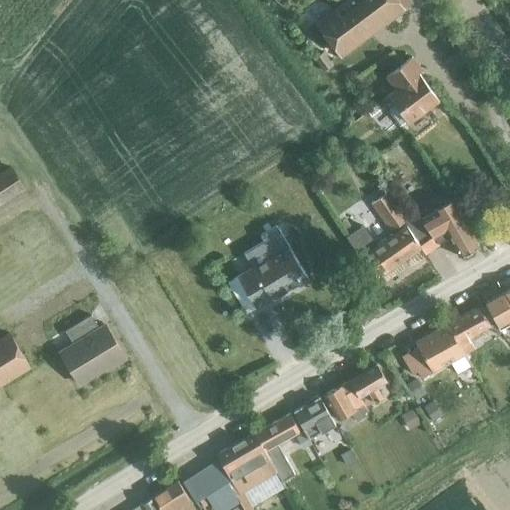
[(350,0),(318,24),(342,57),(413,4),(409,0),(350,0)]
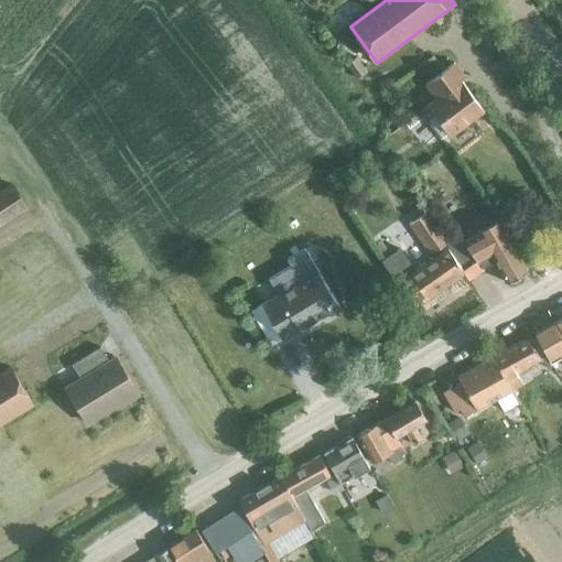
[(355,80),(366,73),(355,58),(345,66),(355,80)]
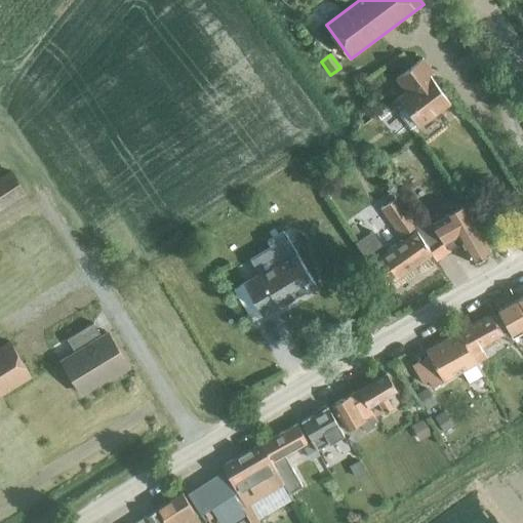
[(424,59),(397,79),(407,93),(393,104),(411,129),(418,125),(420,127),(451,105),(431,76),(434,74),(424,59)]
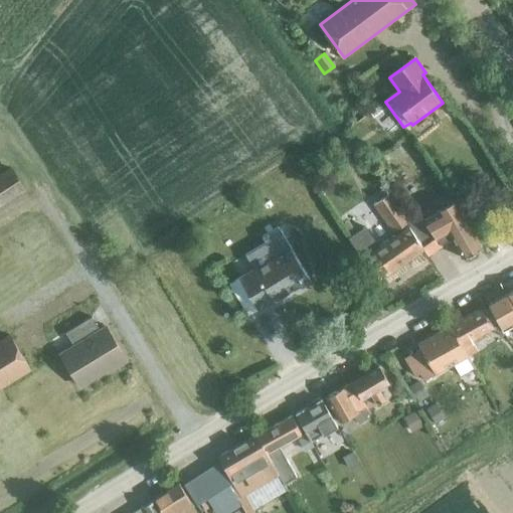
[(0,193),(7,204),(27,191),(13,169),(0,177),(0,193)]
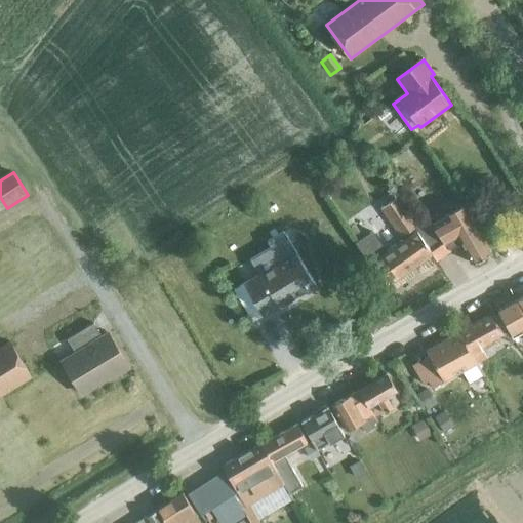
[(449,254),(449,253),(433,228),(425,216),(415,223),(398,197),(381,208),(404,240),(386,252),(372,233),(357,243),(370,265),(372,264),(388,286),(432,256),(436,263),(449,254)]
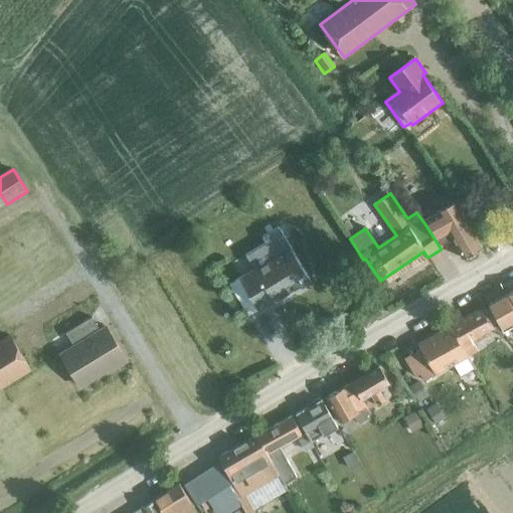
[(482,248),(464,217),(456,202),(424,223),(441,248),(451,241),(463,260),(465,259),(465,258),(468,261),(475,257),(475,253),(482,248)]
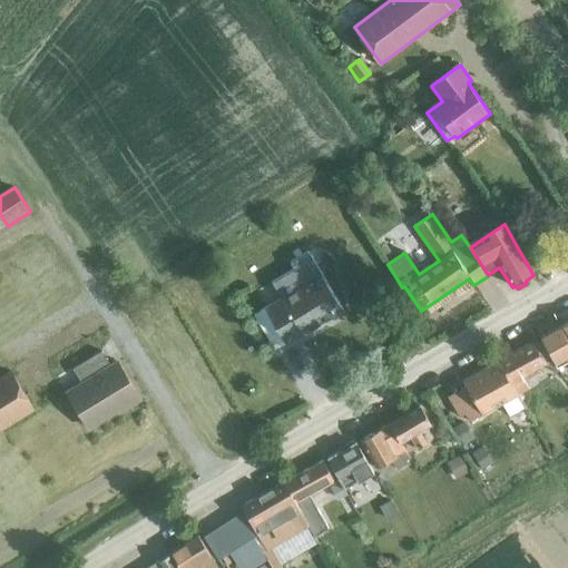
[(343,310),(313,260),(273,284),(282,299),(254,316),(275,351),(343,310)]
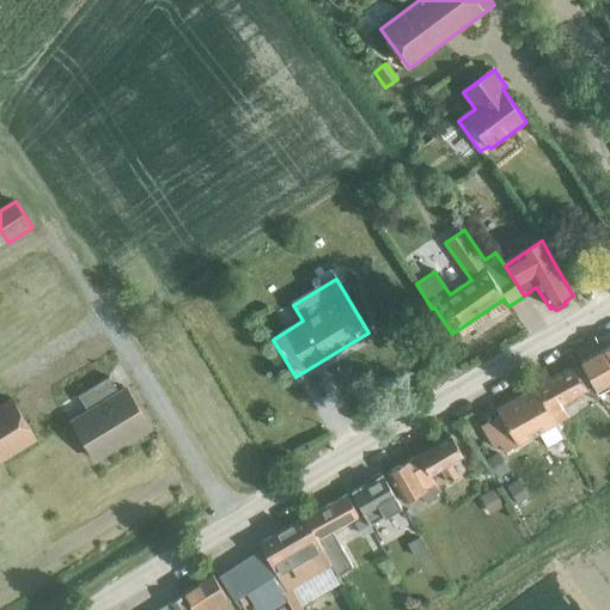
[(609,364),(603,352),(581,364),(584,368),(596,388),(598,392),(609,385),(609,364)]
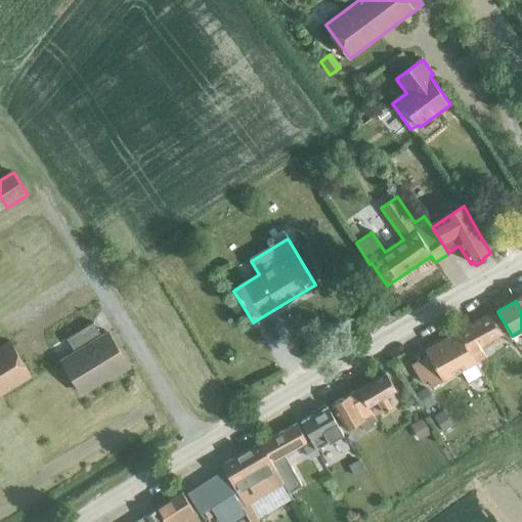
[(490,315),(459,334),(477,364),(487,358),(482,351),(491,346),(489,342),(505,334),(510,332),(499,315),(492,319),(490,315)]
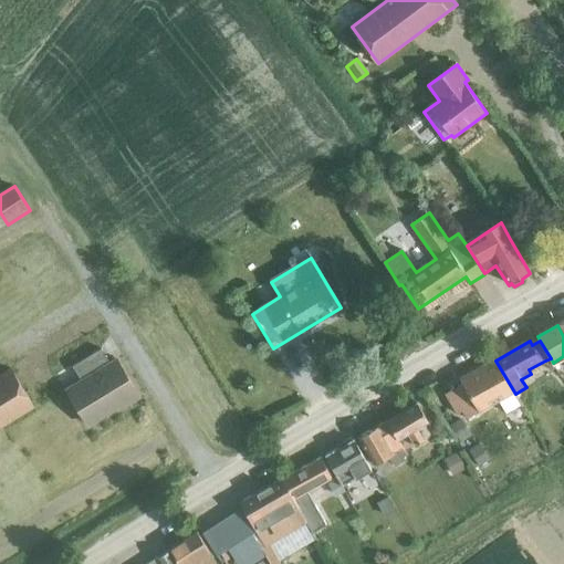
[(127,407),(142,398),(118,361),(112,365),(103,350),(74,367),(83,382),(69,390),(90,427),(121,408),(118,405),(125,401),(127,407)]
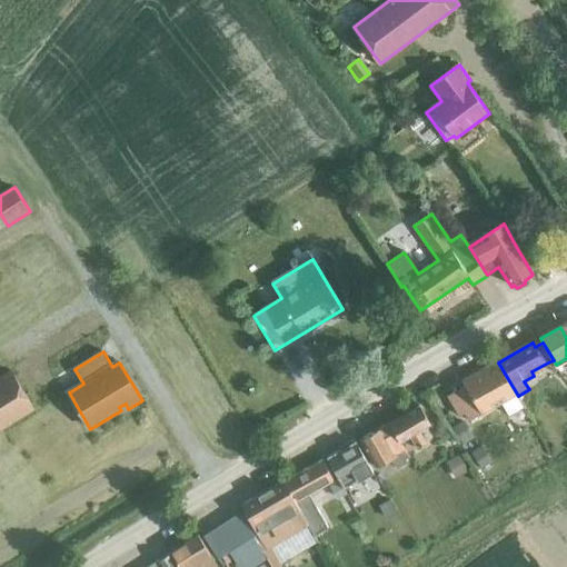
[(518,396),(498,362),(464,381),(467,387),(449,397),(461,417),(467,414),(471,421),(503,404),(509,416),(525,408),(518,396)]
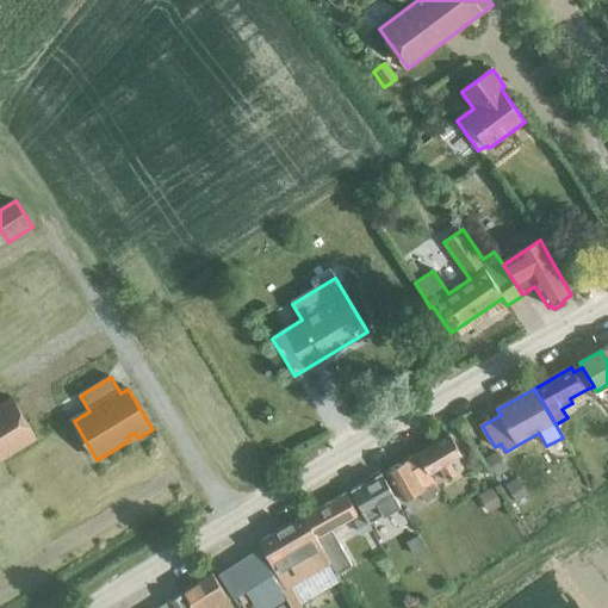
[(0,460),(37,439),(13,399),(0,407),(0,460)]
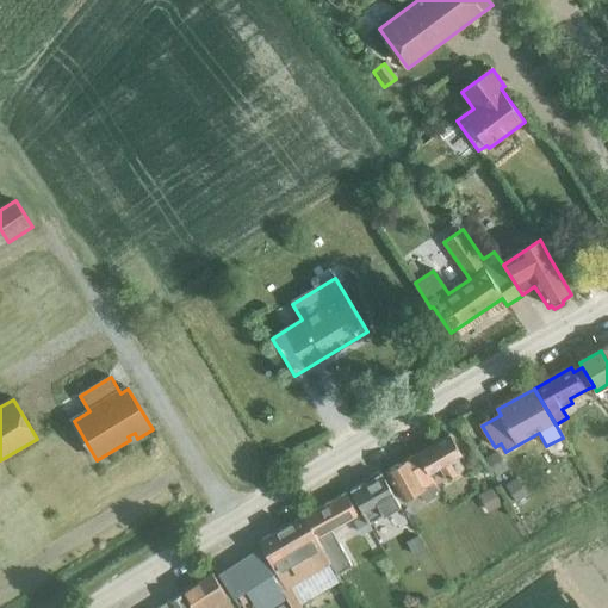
[(450,435),(416,454),(429,473),(440,467),(447,481),(457,476),(448,461),(461,454),(450,435)]
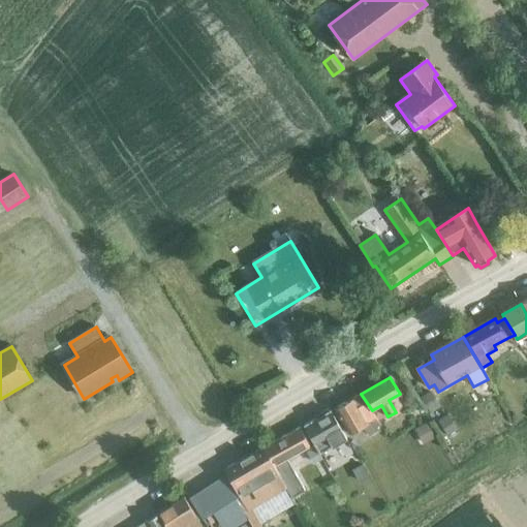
[(431,392),(421,398),(430,412),(440,406),(431,392)]
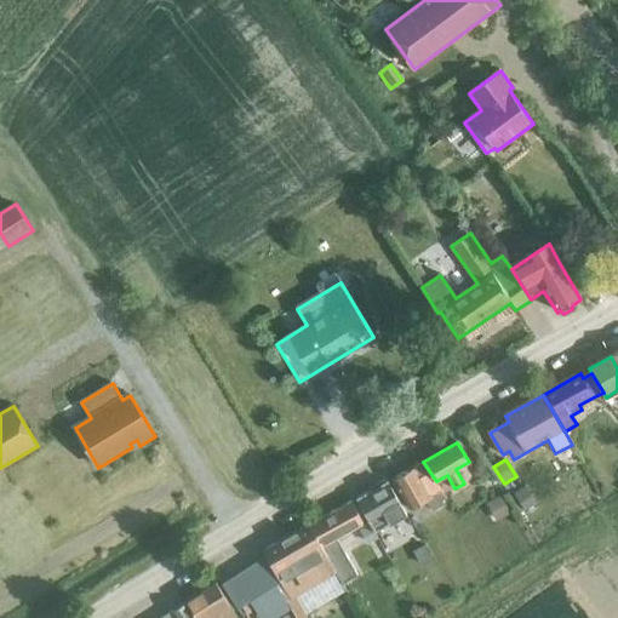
[(436,481),(423,462),(393,480),(410,509),(425,499),(433,510),(444,504),(442,501),(446,498),(436,481)]
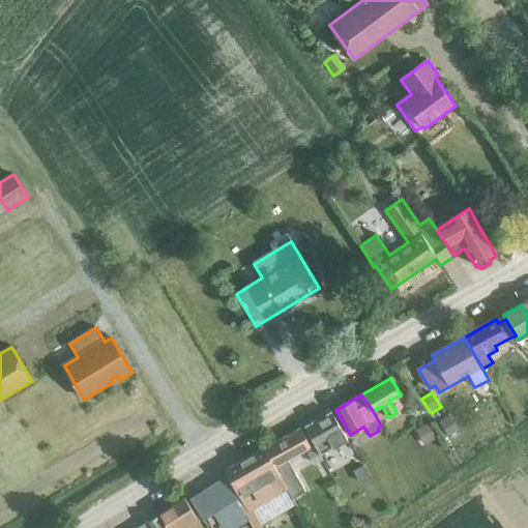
[(415,400),(406,405),(413,416),(421,411),(415,400)]
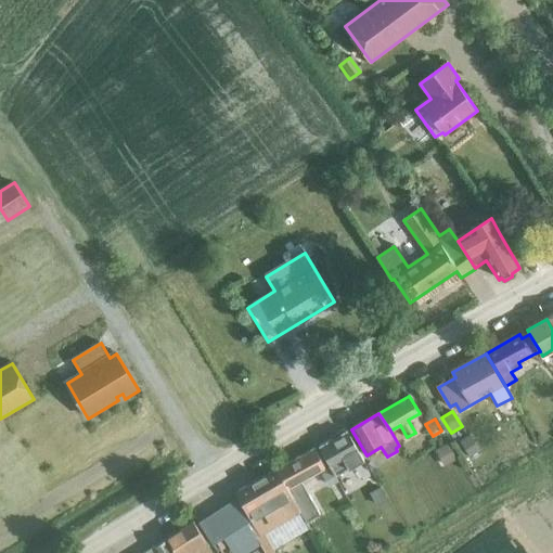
[(363,460),(347,432),(320,448),(336,476),(363,460)]
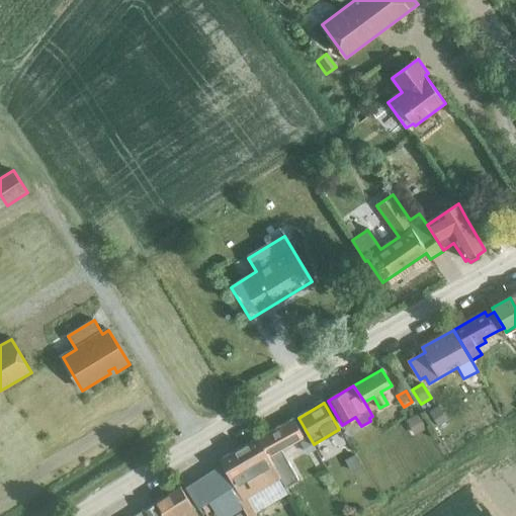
[(439,407),(429,413),(438,427),(448,421),(439,407)]
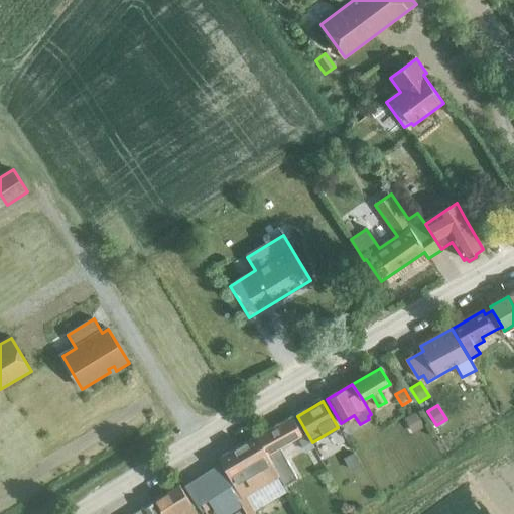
[(417,416),(407,421),(414,434),(423,429),(417,416)]
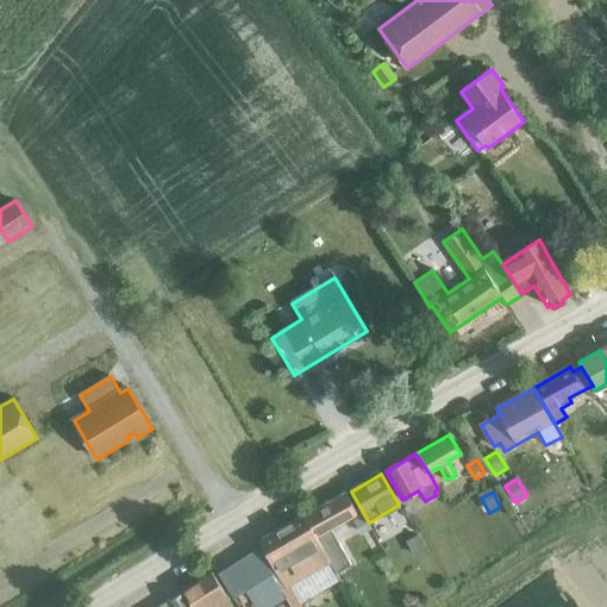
[(305,517),(331,564),(336,571),(350,563),(331,529),(357,514),(345,493),(305,517)]
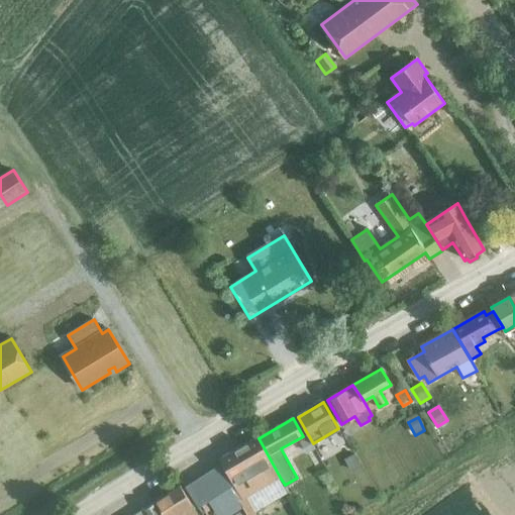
[(259,438),(219,460),(222,466),(219,467),(231,487),(240,502),(246,499),(246,498),(281,479),(259,438)]
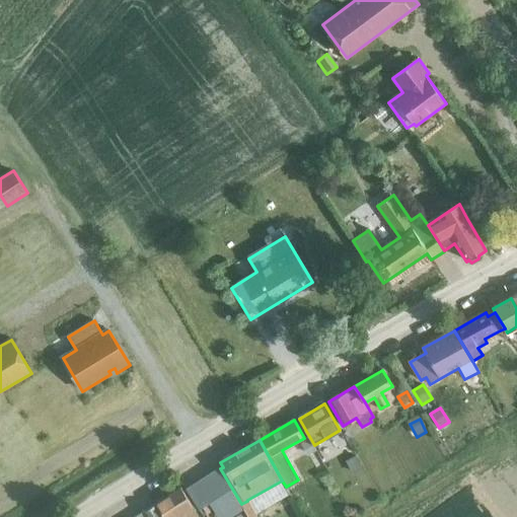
[(310,442),(303,446),(308,456),(315,452),(310,442)]
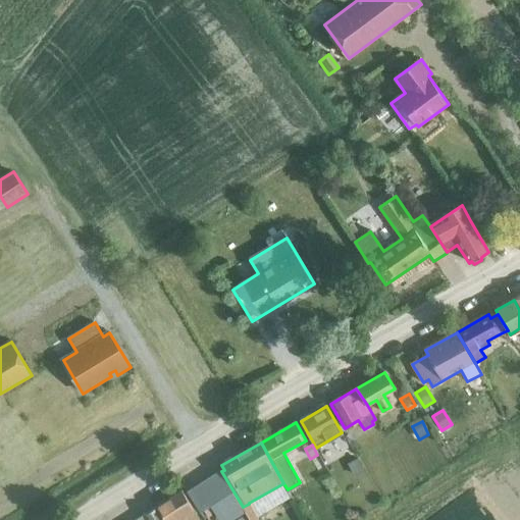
[(358,459),(348,464),(354,476),(364,470),(358,459)]
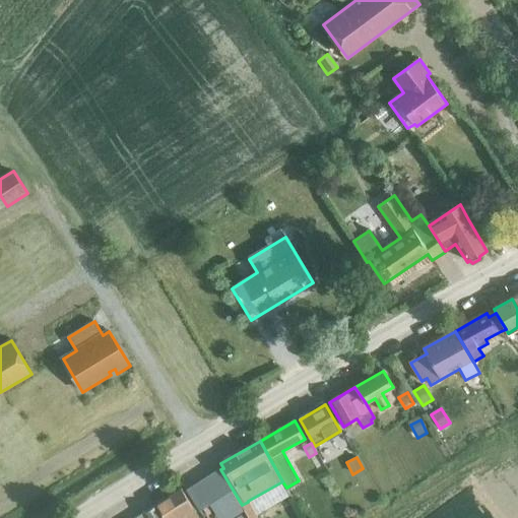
[(242,505),(233,490),(220,469),(211,475),(236,513),(244,509),(242,505)]
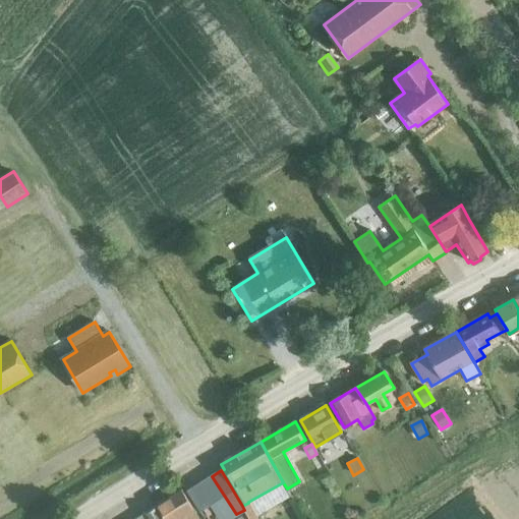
[(212,476),(204,482),(216,502),(226,518),(230,518),(236,514),(212,476)]
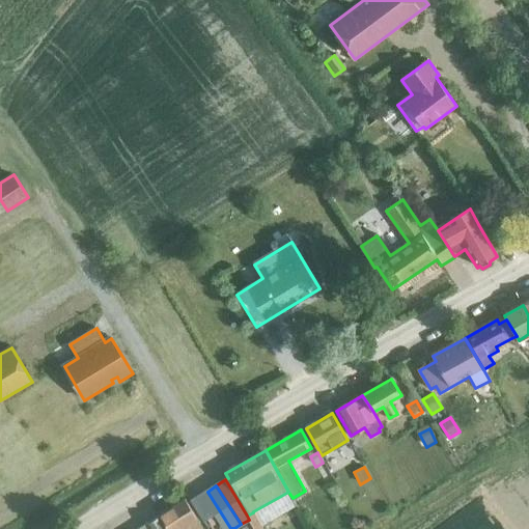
[(220,511),(207,492),(199,497),(212,517),(220,511)]
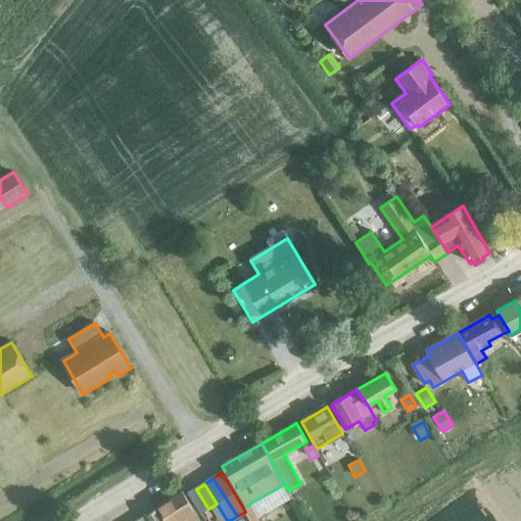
[(196,489),(188,494),(200,514),(208,509),(196,489)]
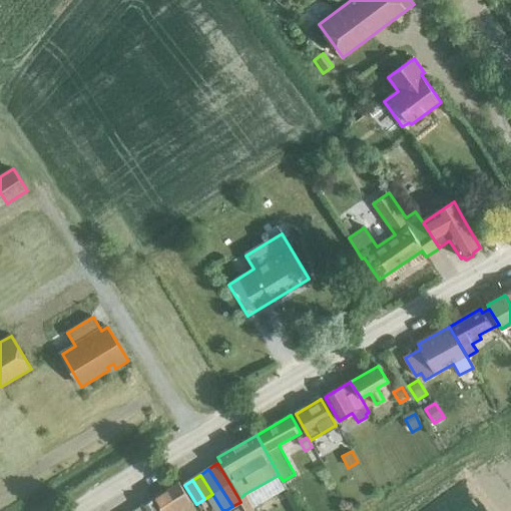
[(178,483),(142,505),(145,510),(186,510),(193,506),(178,483)]
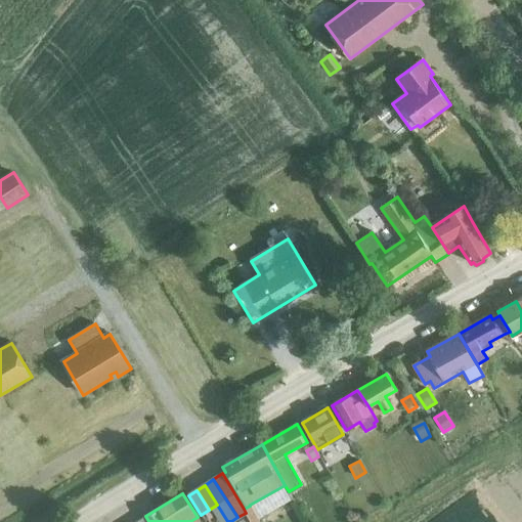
[(258,520),(250,506),(244,509),(246,513),(249,518),(250,521),(256,521),(258,520)]
